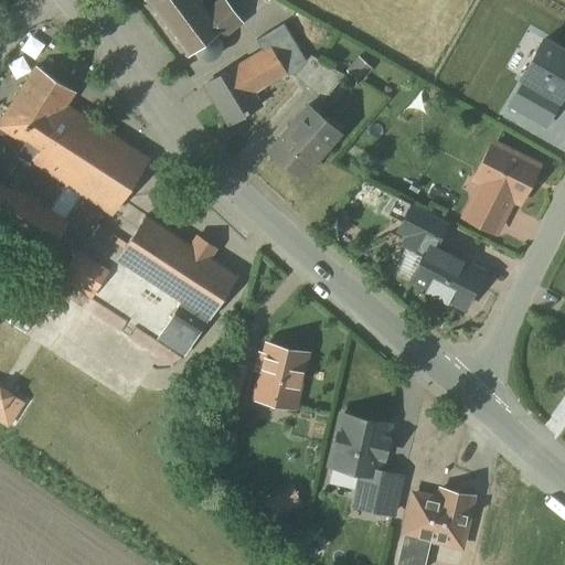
[(198,0),(142,0),(185,57),(193,52),(196,56),(201,60),(208,61),(212,60),(216,56),(220,52),(221,46),(220,41),(242,23),(224,0),(219,0),(205,11),(198,0)]
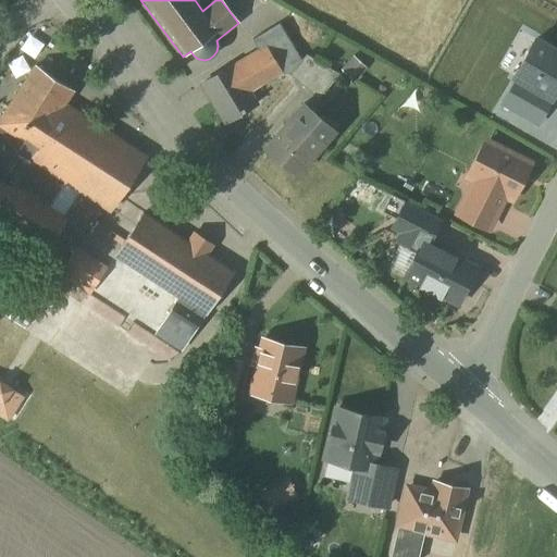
[(254,39),(260,50),(267,46),(283,72),(283,73),(291,74),(319,99),(342,75),(308,56),(304,60),(281,24),(254,39)]
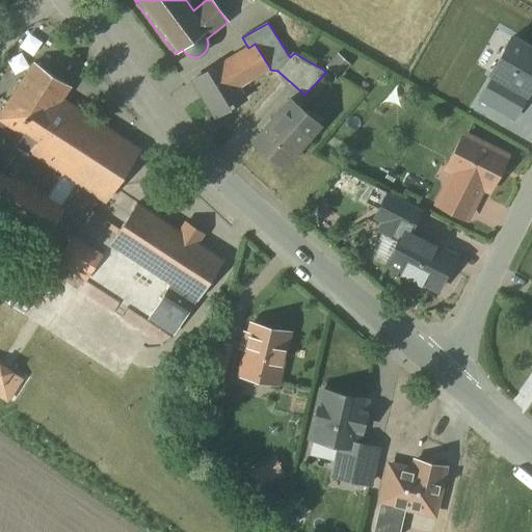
[(531,85),(531,49),(511,37),(491,74),(495,76),(527,95),(531,85)]
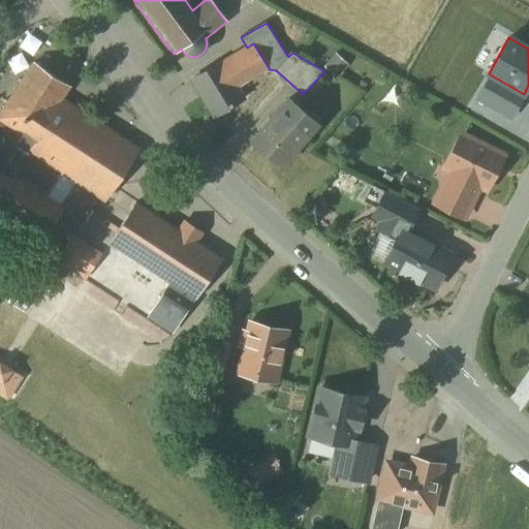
[(238,88),(269,69),(269,68),(253,43),(247,48),(193,80),(216,117),(245,99),(238,88)]
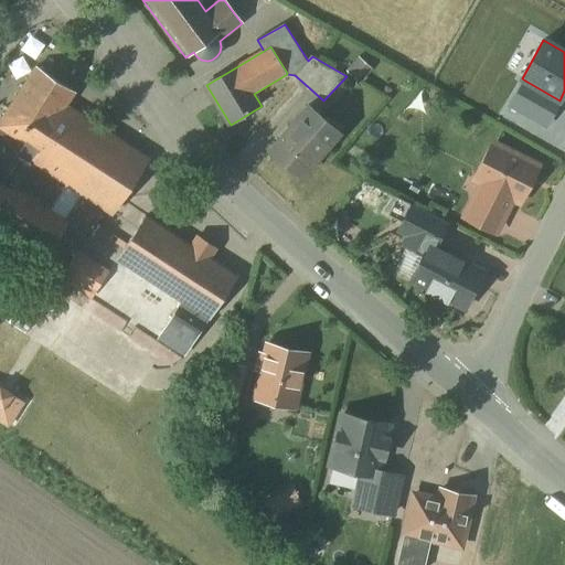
[(360,82),(372,67),(362,60),(349,72),(360,82)]
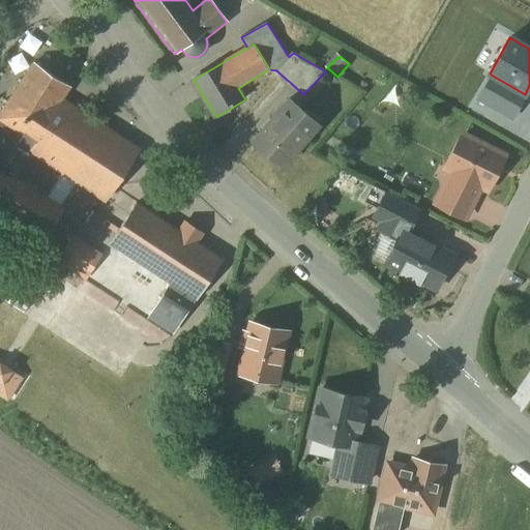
[(29,187),(47,163),(80,112),(62,101),(71,86),(35,63),(11,99),(6,97),(0,107),(0,129),(20,142),(2,169),(29,187)]
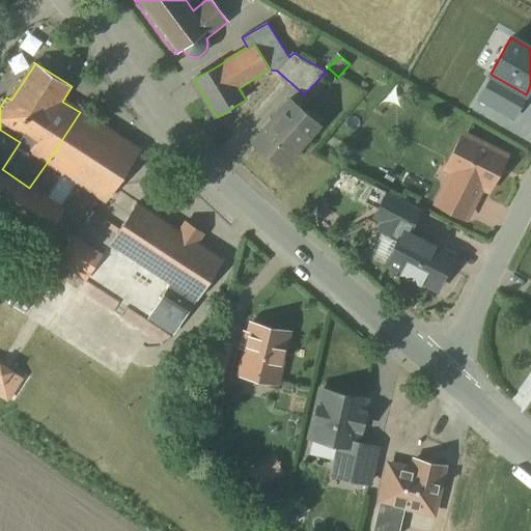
[(512,118),(526,94),(494,76),(480,100),(512,118)]
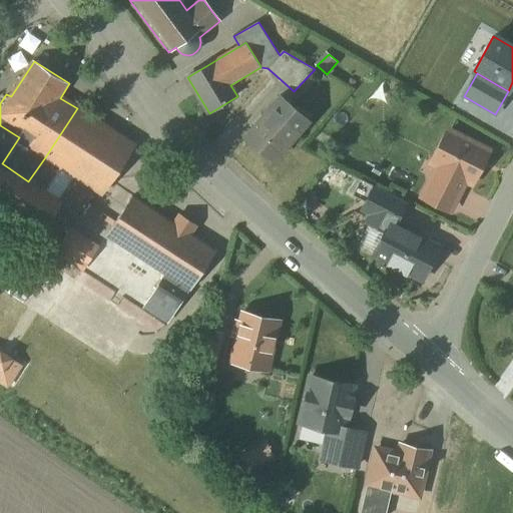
[(310,121),(287,101),(283,105),(278,101),(244,137),(274,162),(310,121)]
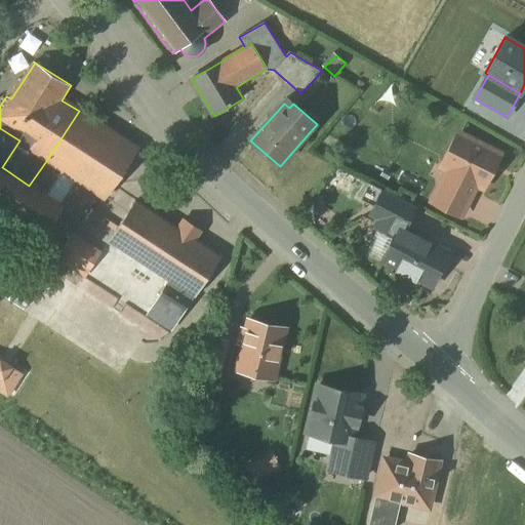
[(139,150),(79,111),(46,161),(107,200),(139,150)]
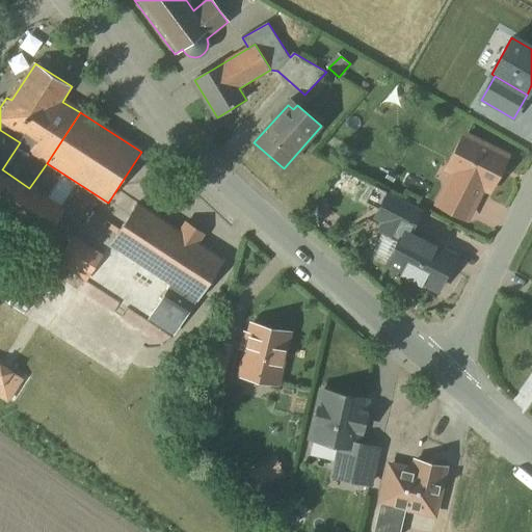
[(0,171),(2,169),(20,142),(0,130),(0,171)]
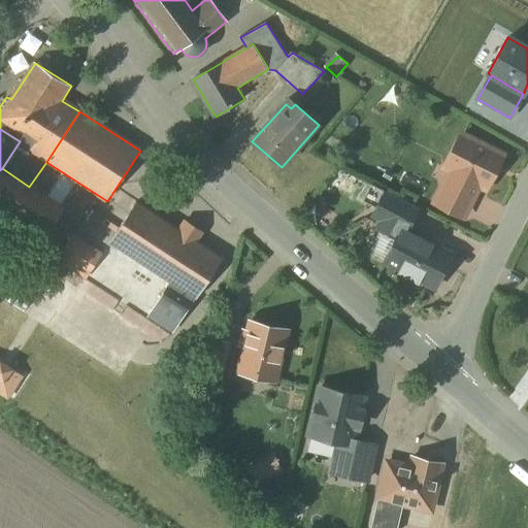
[(452,172),(446,185),(473,199),(480,187),(487,189),(503,156),(463,136),(446,169),(452,172)]
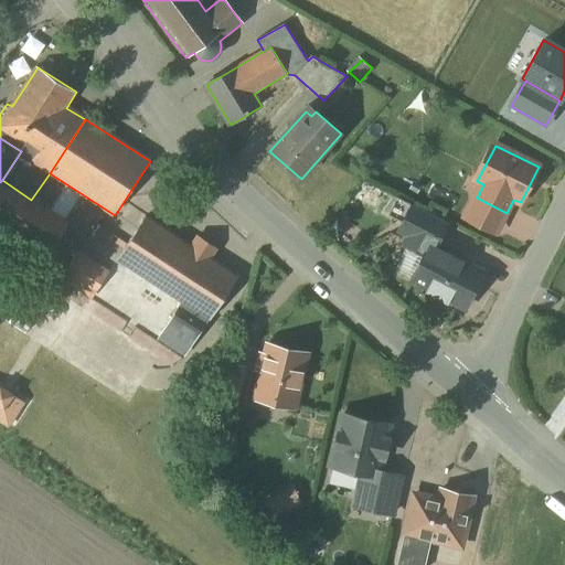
[(72,225),(31,200),(2,180),(0,182),(0,221),(52,255),(72,225)]
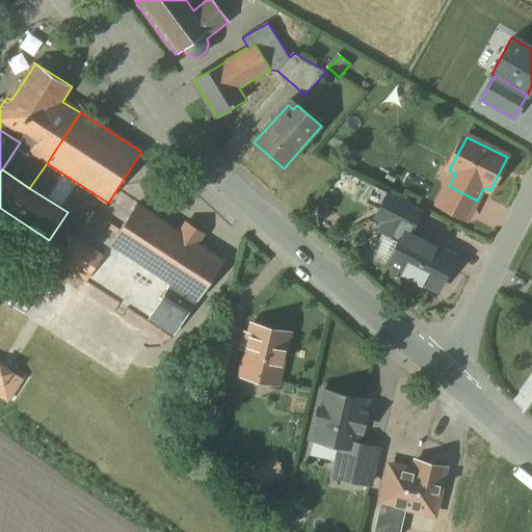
[(468,218),(477,201),(449,186),(440,205),(468,218)]
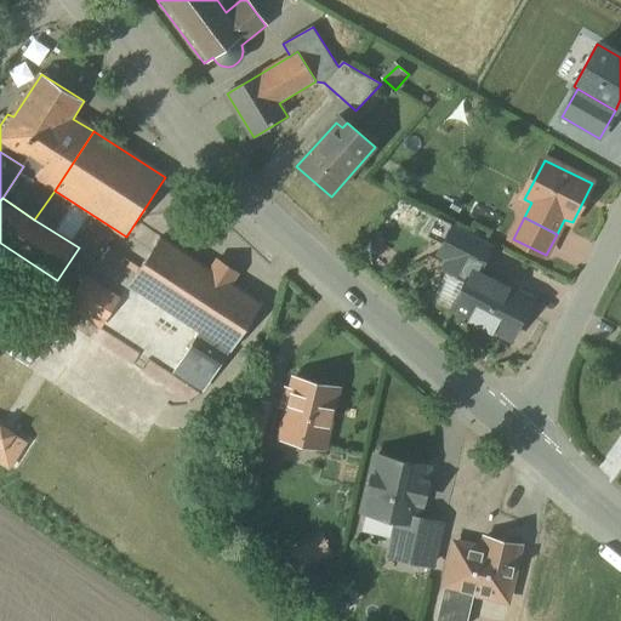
[(439,255),(450,260),(478,274),(479,273),(493,245),(455,226),(439,255)]
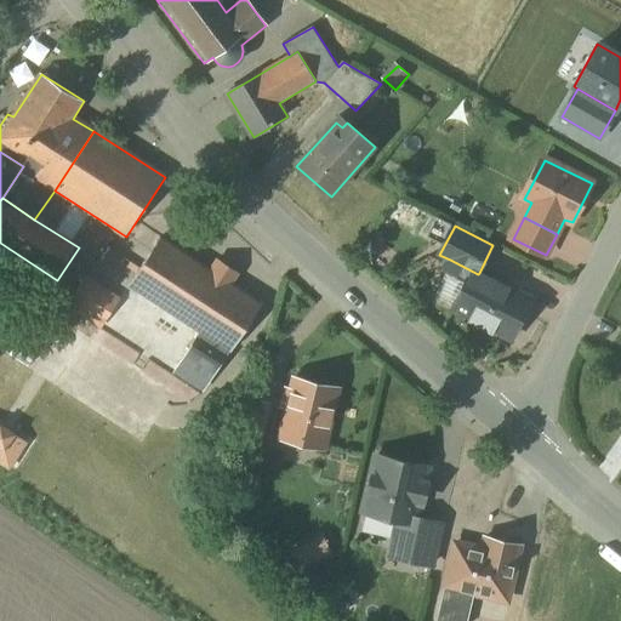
[(224,347),(257,298),(163,235),(130,284),(224,347)]
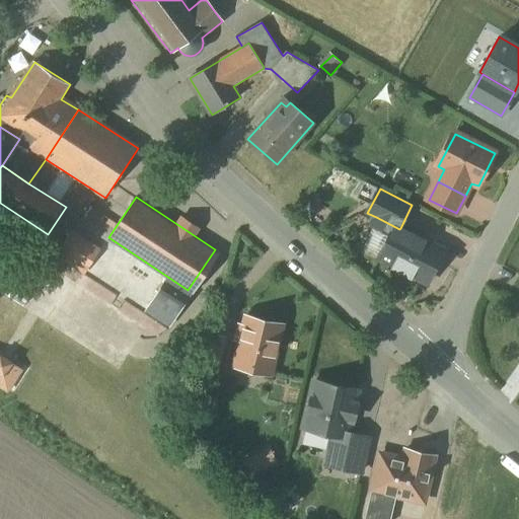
[(413,234),(400,228),(399,229),(376,217),(372,225),(390,235),(383,252),(378,258),(393,266),(392,269),(413,279),(414,277),(428,284),(445,250),(430,242),(430,240),(414,232),(413,234)]
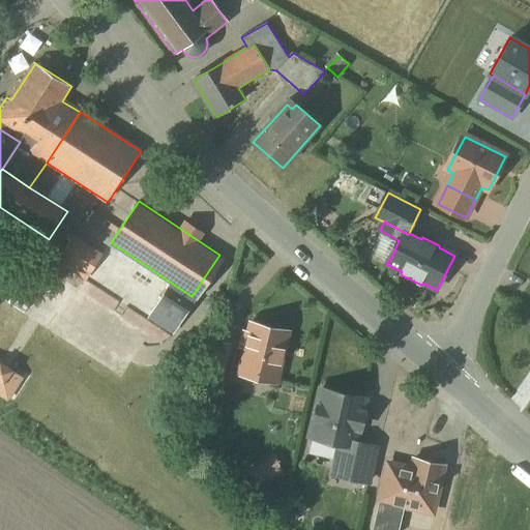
[(143,283),(75,238),(59,262),(127,306),(143,283)]
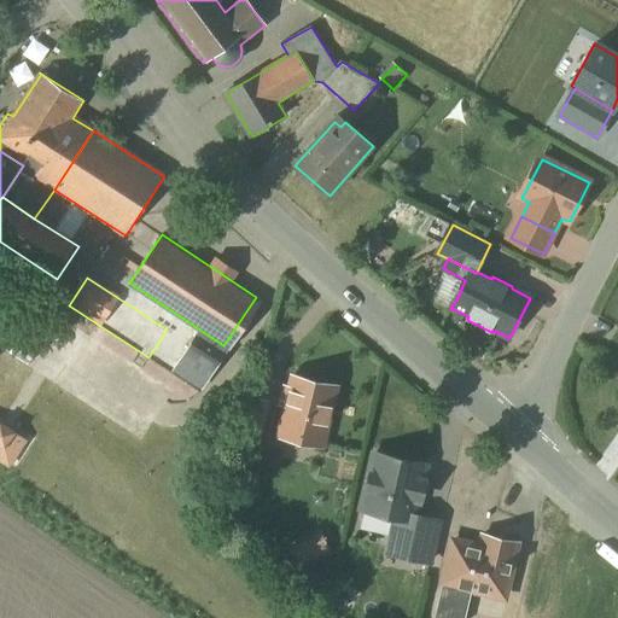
[(334,386),(292,377),(279,436),(321,445),(334,386)]
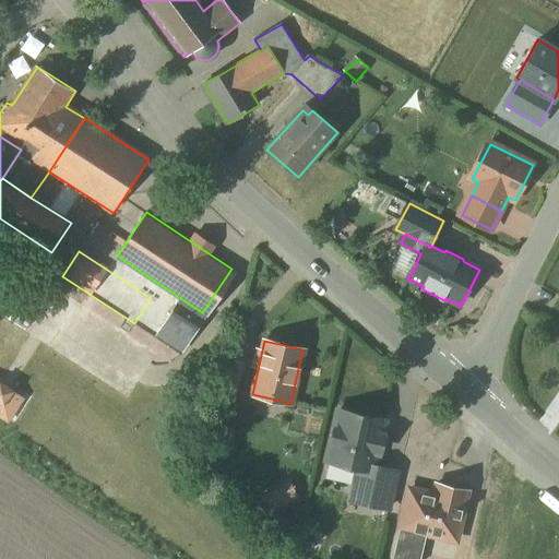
[(383,421),(339,412),(326,461),(359,467),(372,471),(372,467),(376,452),(379,453),(383,435),(380,435),(383,421)]
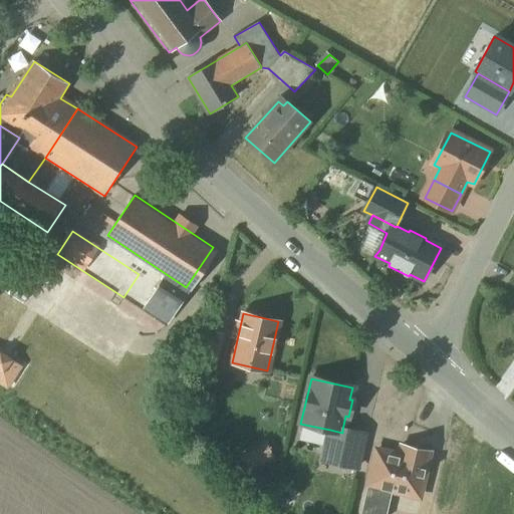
[(342,430),(342,433),(330,430),(323,460),(357,468),(364,435),(342,430)]
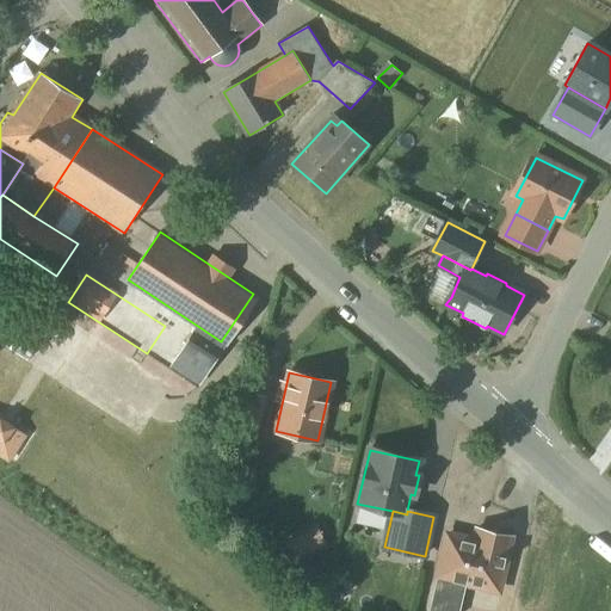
[(475,542),(448,536),(429,610),(458,610),(466,584),(498,591),(511,538),(477,530),(475,542)]
